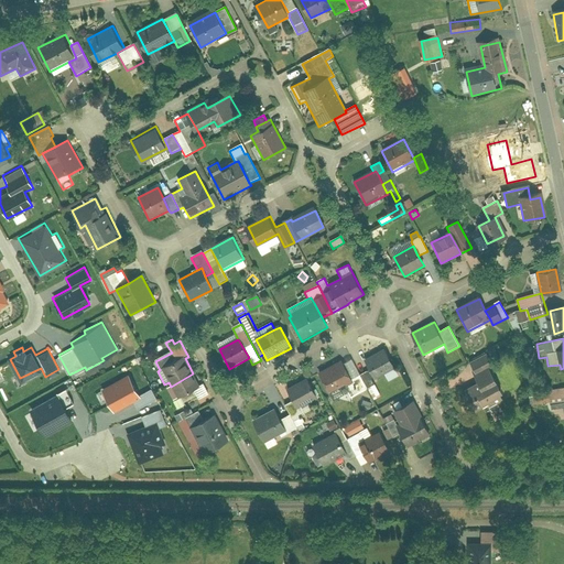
[(386,350),(365,360),(370,371),(375,381),(396,370),(386,350)]
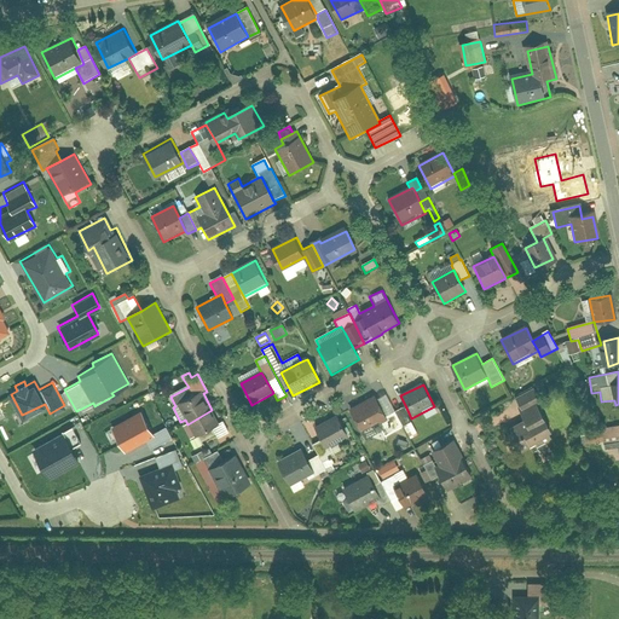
[(542,403),(534,389),(515,399),(522,414),(520,415),(525,422),(508,431),(520,455),(537,446),(541,453),(549,449),(548,445),(553,443),(550,438),(553,437),(537,406),(542,403)]
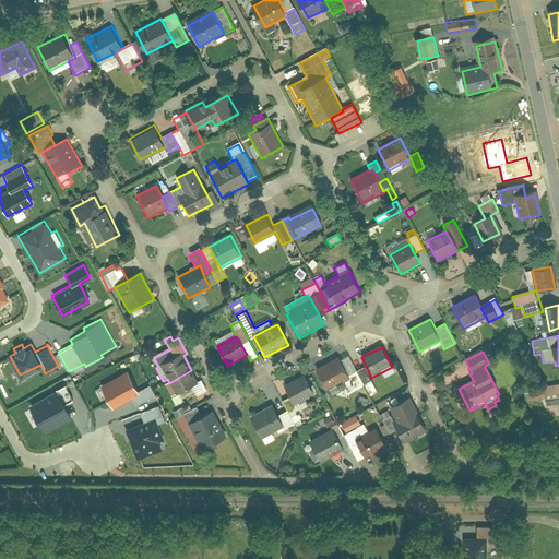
[(349,379),(326,390),(331,399),(346,391),(348,394),(365,387),(357,372),(349,357),(341,361),(349,379)]
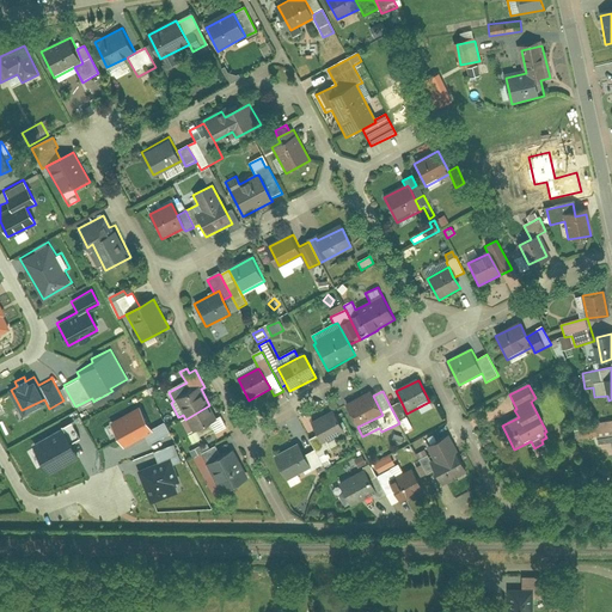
[(372,392),(346,405),(356,428),(357,427),(383,415),(373,396),(372,392)]
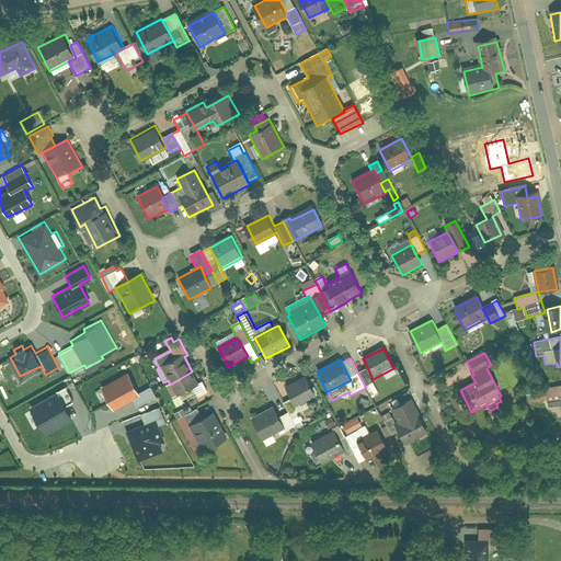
[(373,379),(368,369),(358,374),(366,388),(375,384),(373,379)]
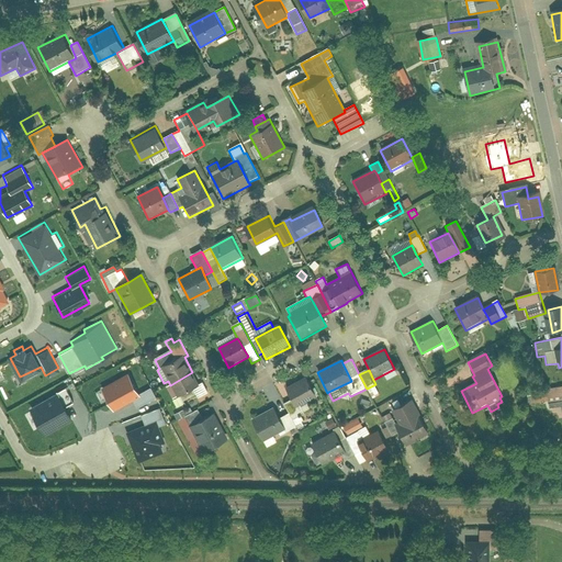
[(192,372),(170,385),(166,388),(176,406),(173,406),(177,411),(182,407),(180,405),(195,396),(198,400),(209,393),(202,383),(199,384),(192,372)]
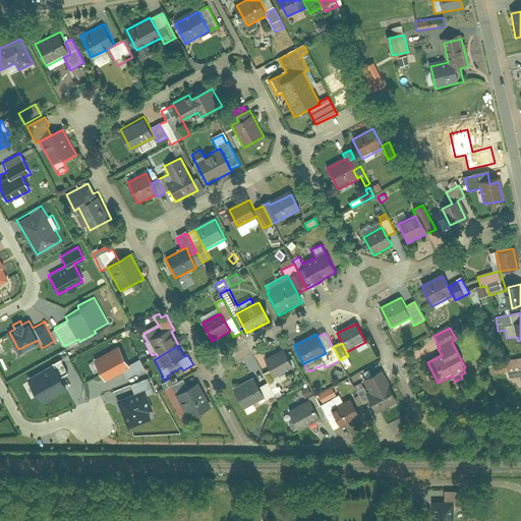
[(117,346),(97,357),(94,359),(106,380),(122,370),(126,378),(145,367),(139,358),(128,364),(117,346)]
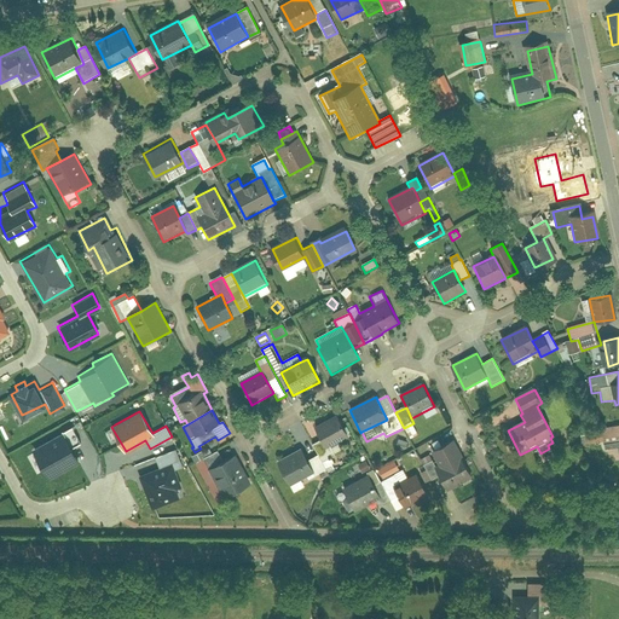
[(337,416),(314,429),(320,441),(325,450),(329,449),(334,456),(342,452),(337,444),(348,438),(337,416)]
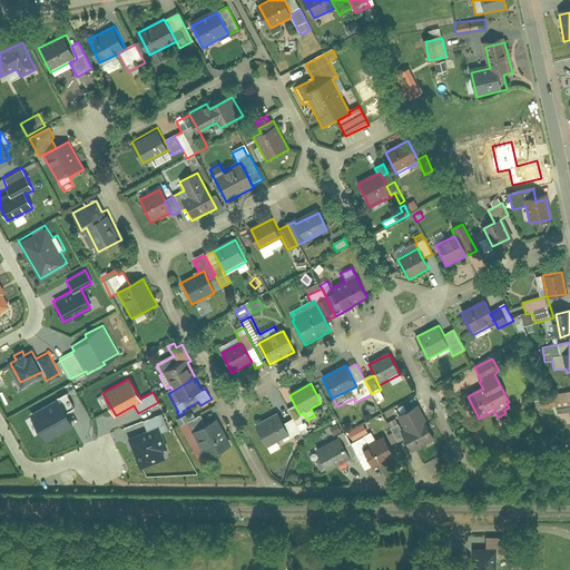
[(66,391),(29,412),(46,440),(72,424),(66,412),(75,408),(66,391)]
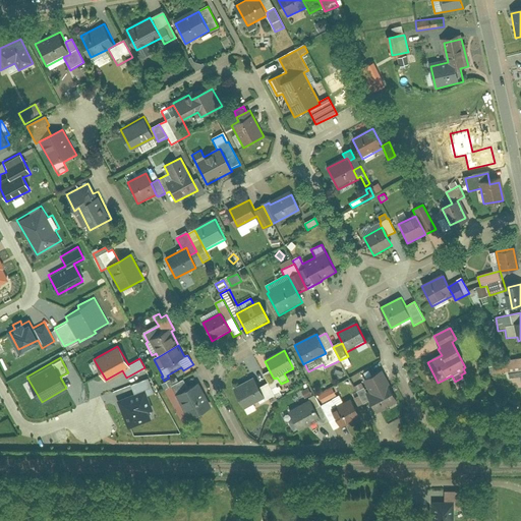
[(511,373),(520,372),(520,358),(507,360),(507,365),(496,366),(496,371),(511,370),(511,373)]
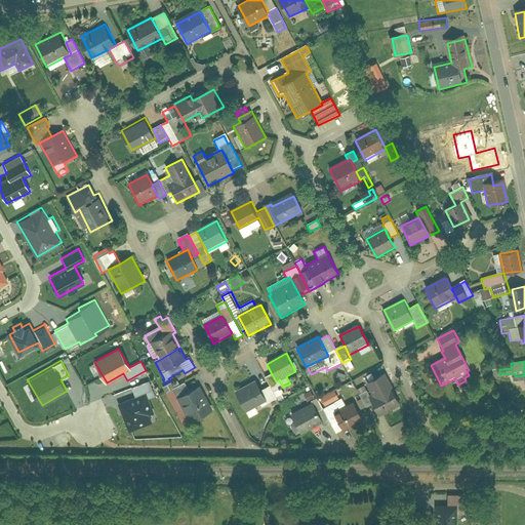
[(347,372),(340,369),(336,376),(344,379),(347,372)]
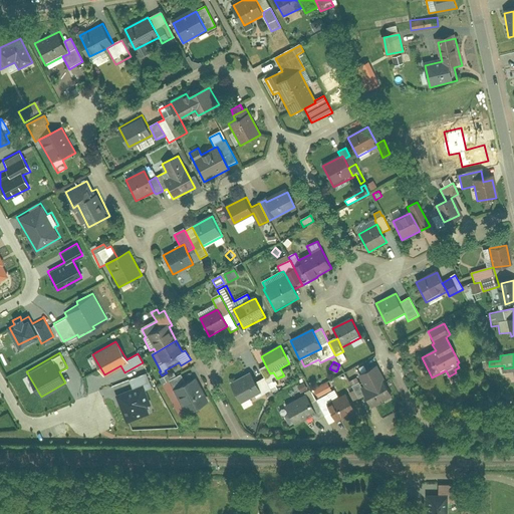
[(364,396),(370,409),(392,398),(375,365),(369,368),(366,361),(356,366),(360,375),(358,377),(360,382),(364,389),(361,390),(364,396)]
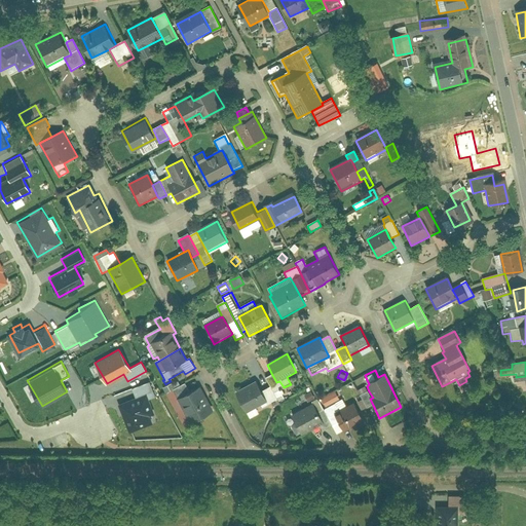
[(265,379),(270,388),(277,401),(278,403),(289,398),(284,387),(279,381),(276,382),(272,375),(265,379)]
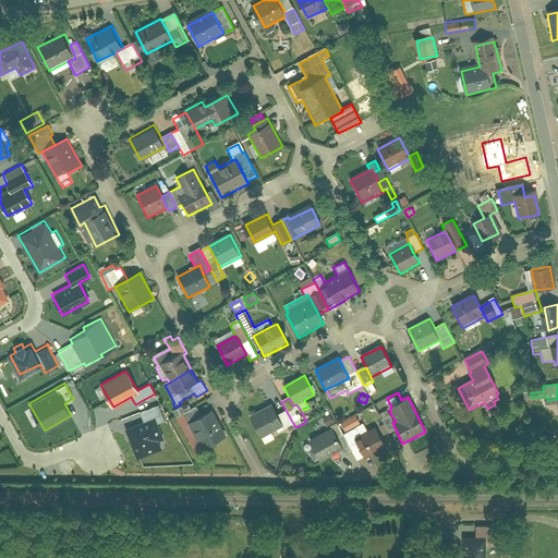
[(158,404),(141,412),(145,421),(125,428),(137,458),(161,449),(159,443),(166,440),(158,423),(165,420),(158,404)]
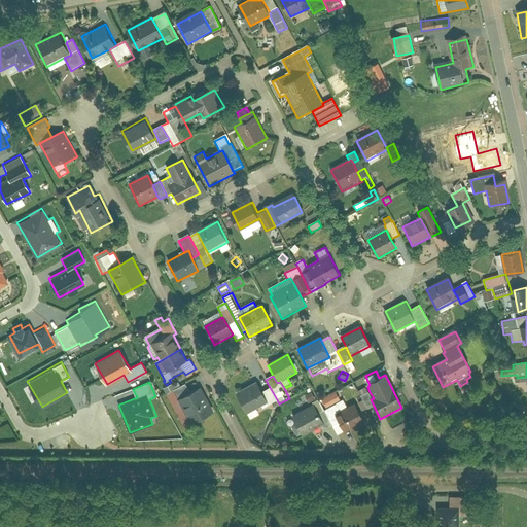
[(261,394),(256,383),(236,393),(247,415),(250,421),(259,416),(256,410),(261,408),(268,403),(261,394)]
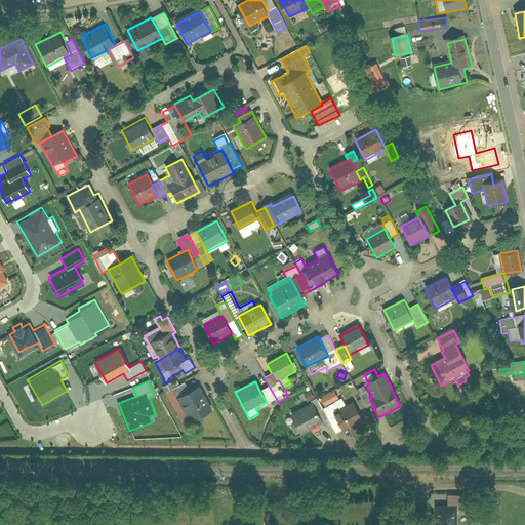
[(176,398),(190,392),(185,384),(174,389),(172,384),(163,389),(166,394),(163,396),(180,430),(190,425),(176,398)]
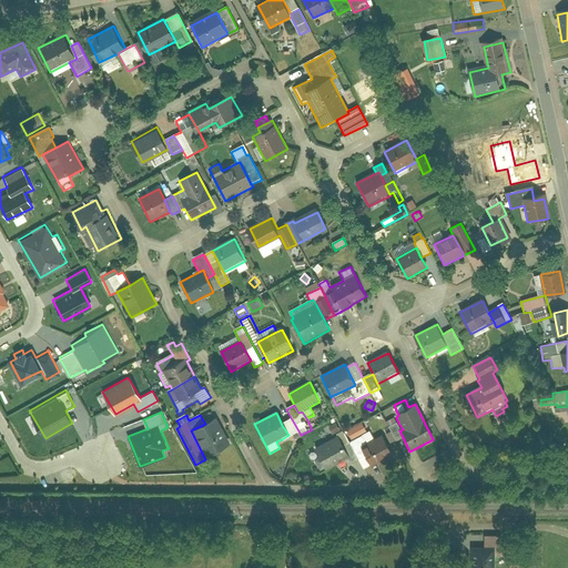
[(205,424),(191,430),(205,459),(230,446),(214,418),(205,424)]
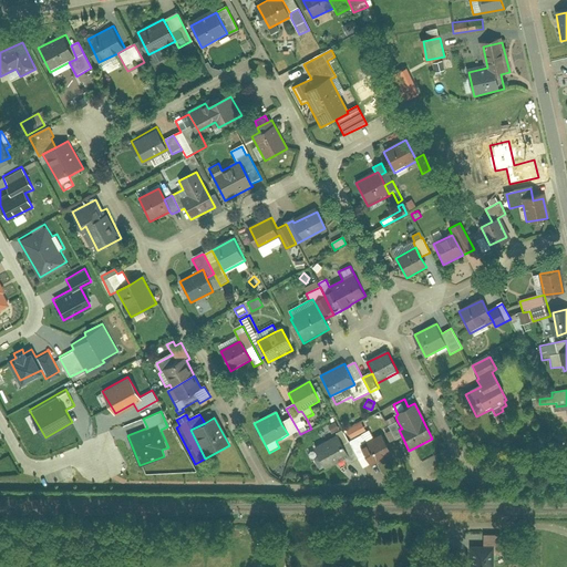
[(291,419),(281,424),(288,434),(281,439),(282,441),(299,432),(291,419)]
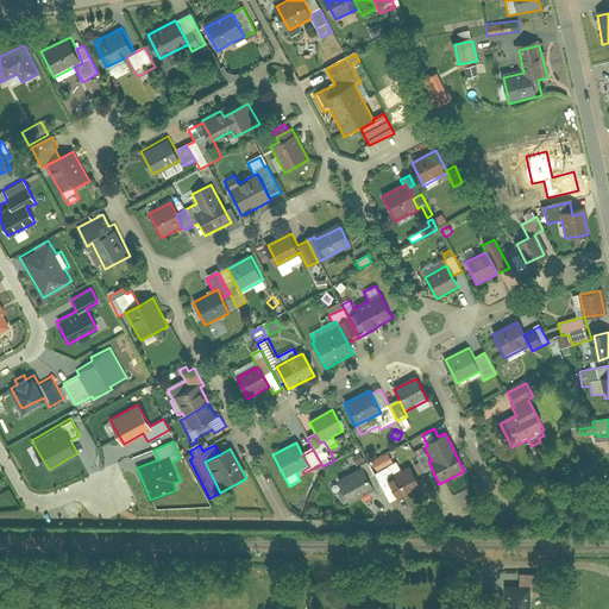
[(364,463),(359,453),(352,457),(357,466),(364,463)]
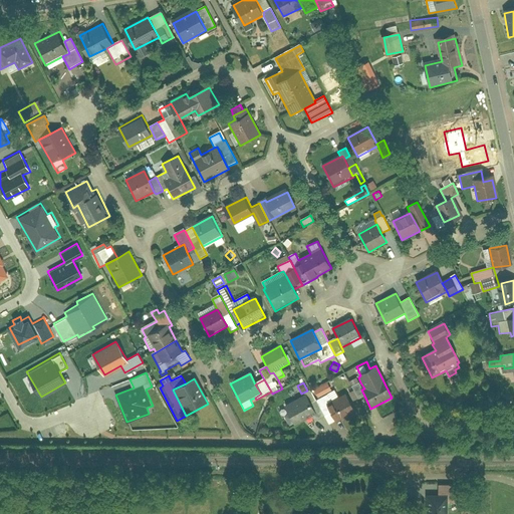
[(358,400),(364,396),(361,390),(364,389),(360,382),(352,387),(358,400)]
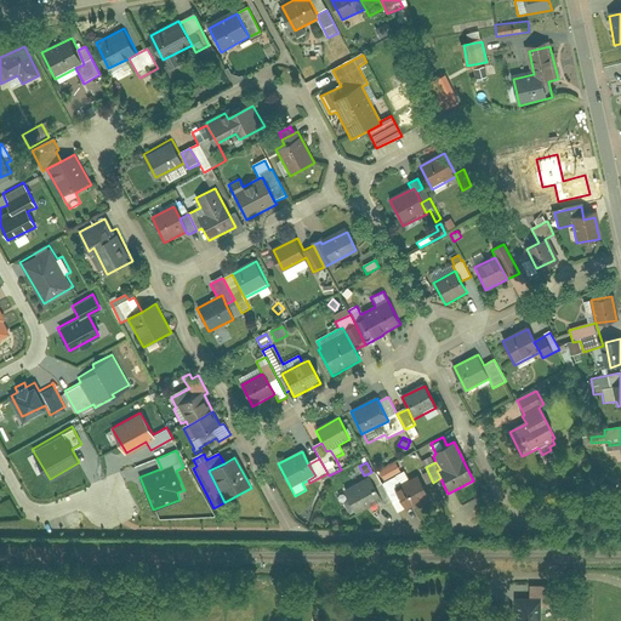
[(385,480),(400,472),(396,463),(380,472),(385,480)]
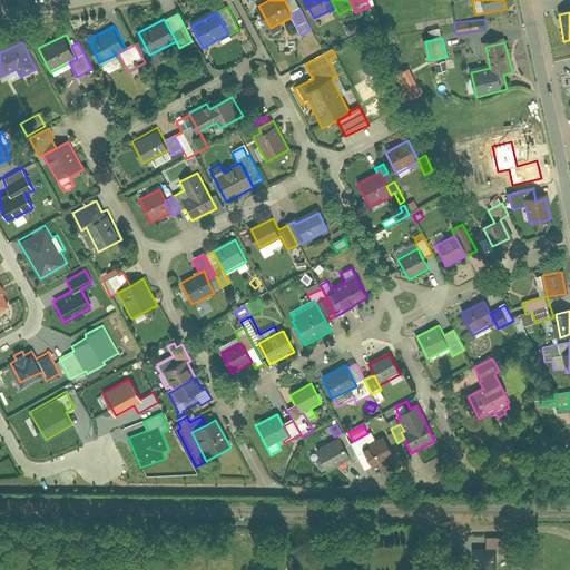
[(337,436),(340,439),(351,460),(350,461),(352,467),(360,462),(351,444),(344,433),(337,436)]
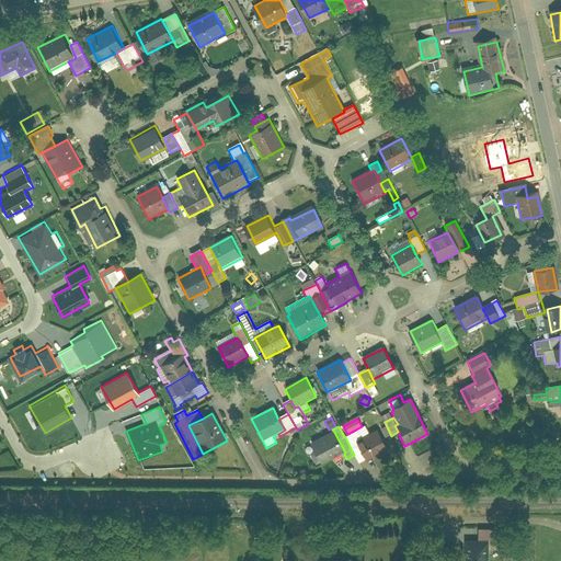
[(356,442),(369,435),(365,427),(345,437),(354,455),(359,464),(366,459),(356,442)]
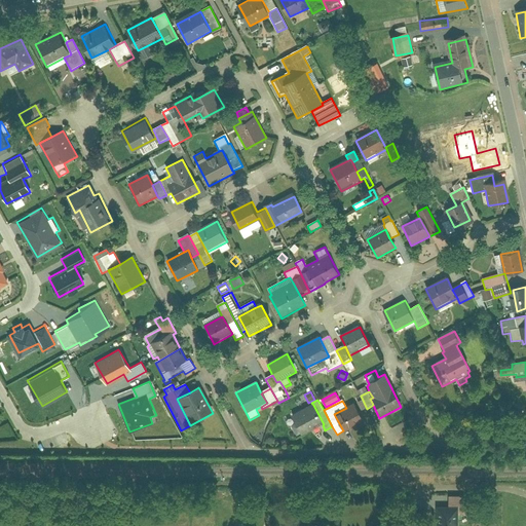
[(343,430),(344,433),(352,428),(354,431),(365,426),(353,404),(346,408),(334,414),(343,430)]
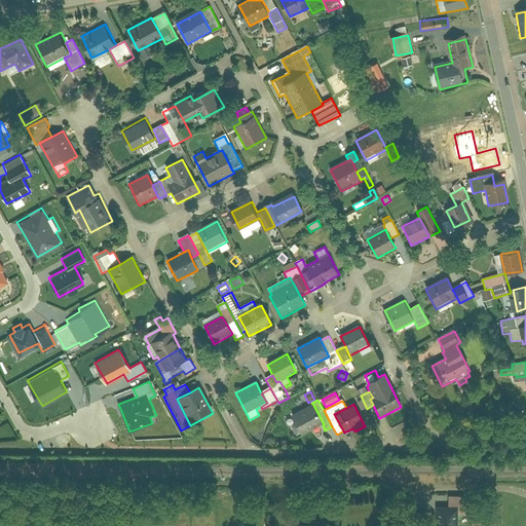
[(324,424),(313,405),(291,416),(295,424),(291,426),(297,437),(300,435),(301,437),(323,425),(324,424)]
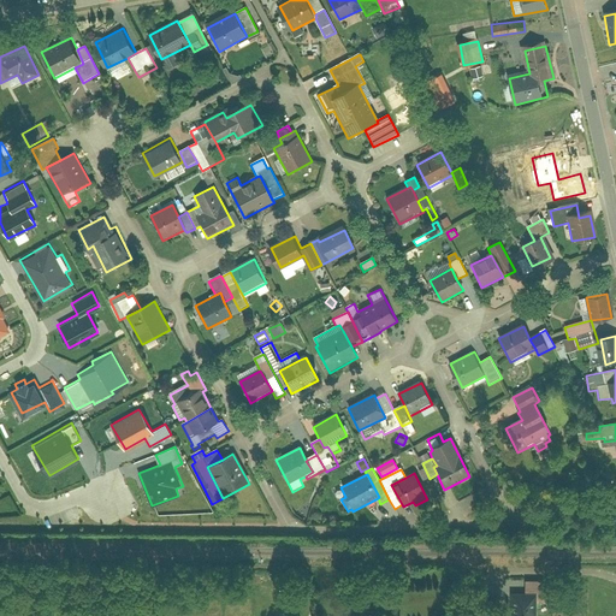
[(550,579),(526,579),(526,593),(550,593),(550,579)]
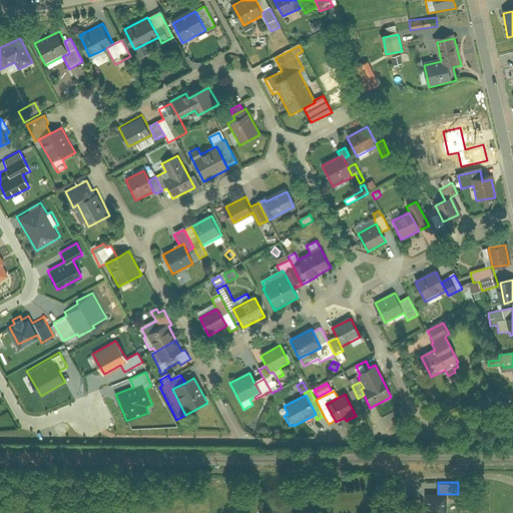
[(428,494),(426,512),(449,512),(450,495),(428,494)]
